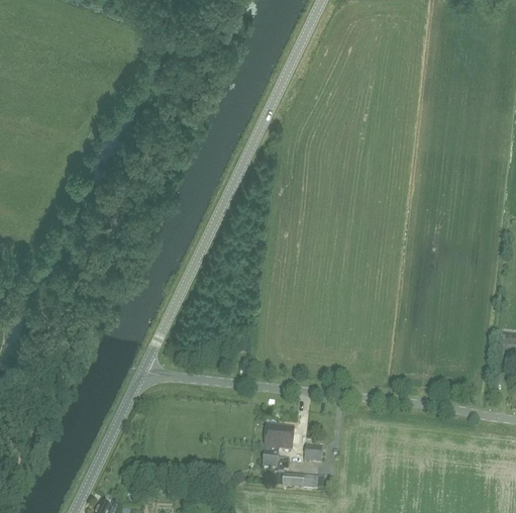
[(294,424),(266,421),(264,446),(291,447),(294,424)]
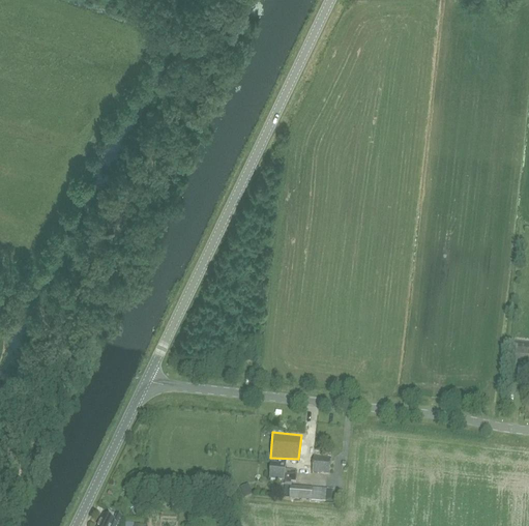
[(312,453),(311,469),(328,471),(330,455),(312,453)]
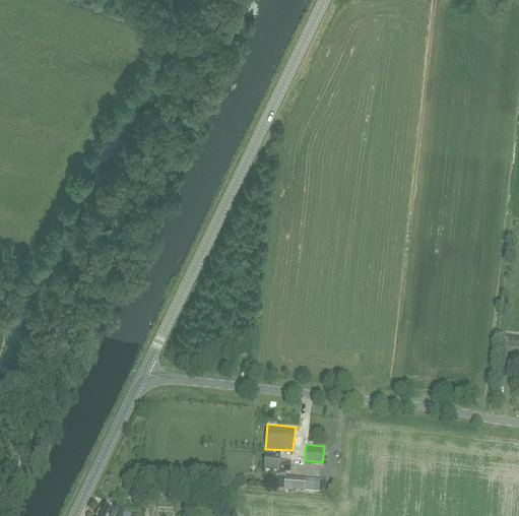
[(279,453),(265,451),(263,467),(276,468),(275,472),(283,472),(284,469),(289,470),(290,459),(278,458),(279,453)]
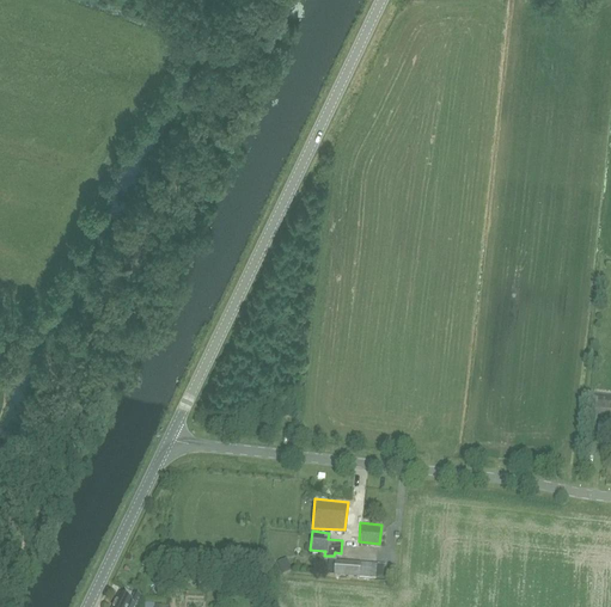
[(374,551),(373,560),(360,559),(334,557),(333,572),(359,575),(376,576),(376,575),(384,576),(385,552),(374,551)]
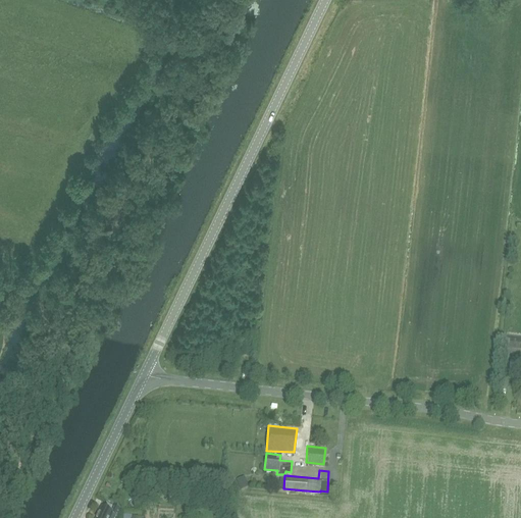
[(235,476),(240,486),(247,482),(243,473),(235,476)]
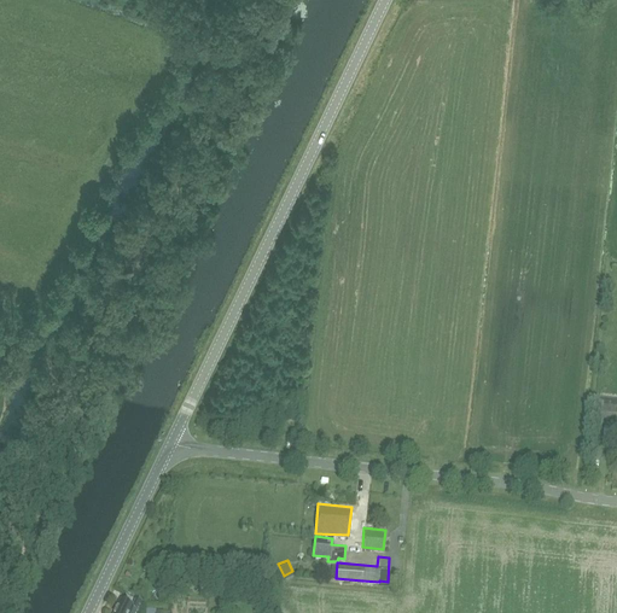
[(134,612),(140,599),(135,596),(133,603),(120,597),(111,612),(134,612)]
